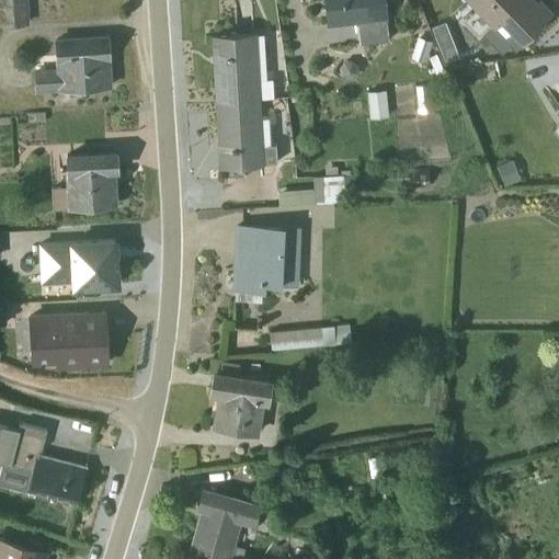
[(30,25),(27,0),(0,0),(0,23),(0,27),(30,25)]
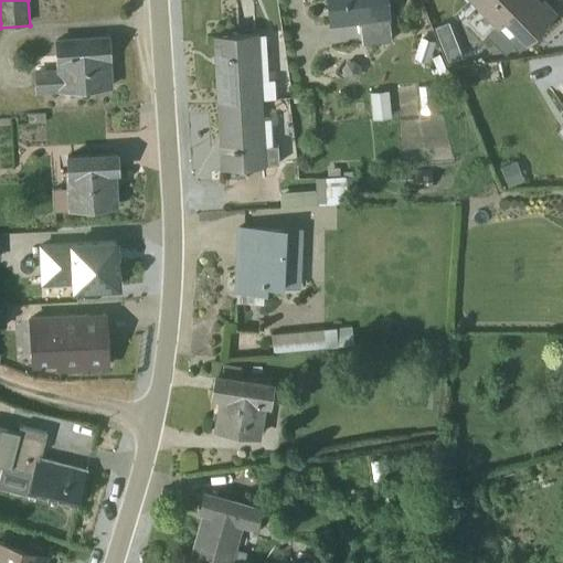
[(363,44),(392,41),(390,29),(399,28),(397,13),(389,14),(386,0),(327,0),(331,28),(361,24),(363,44)]
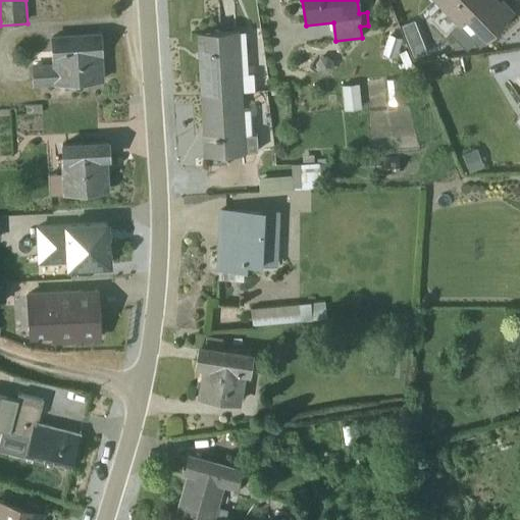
[(499,4),(495,0),(433,0),(457,23),(449,32),(466,49),(474,42),(478,46),(513,12),(502,1),(499,4)]
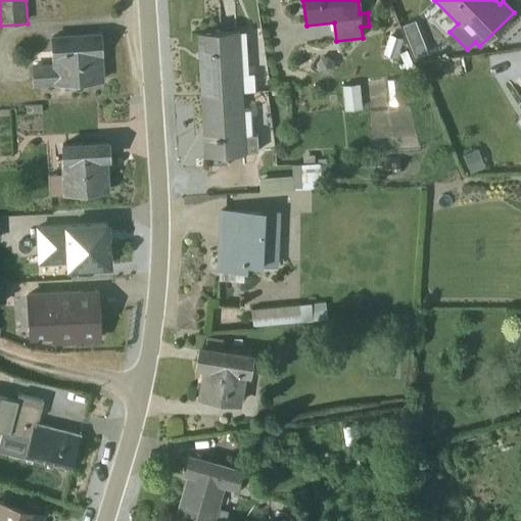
[(408,35),(416,57),(426,53),(419,31),(408,35)]
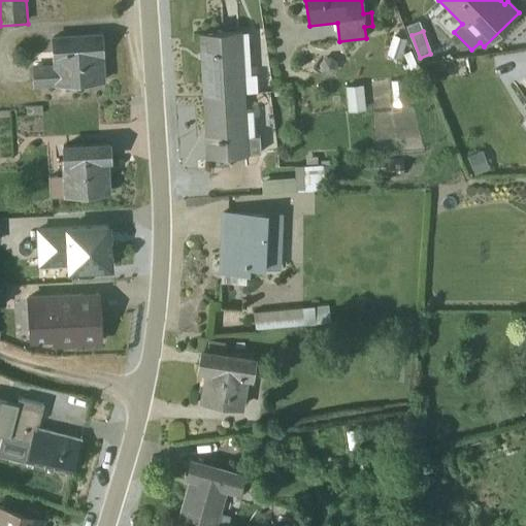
[(251,75),(249,33),(241,33),(241,32),(201,35),(205,96),(257,93),(256,74),(251,75)]
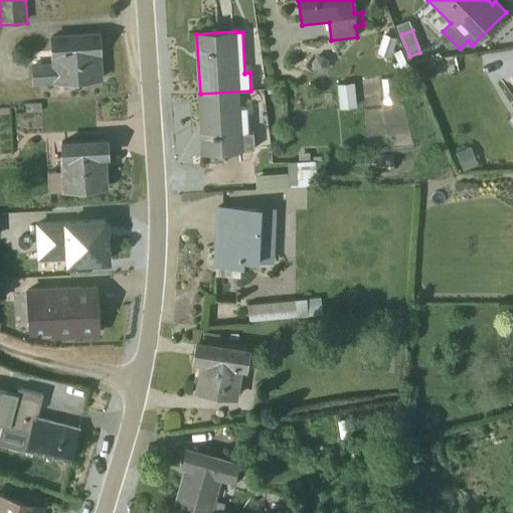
[(31,64),(32,83),(101,79),(99,53),(100,53),(99,35),(50,38),(51,62),(31,64)]
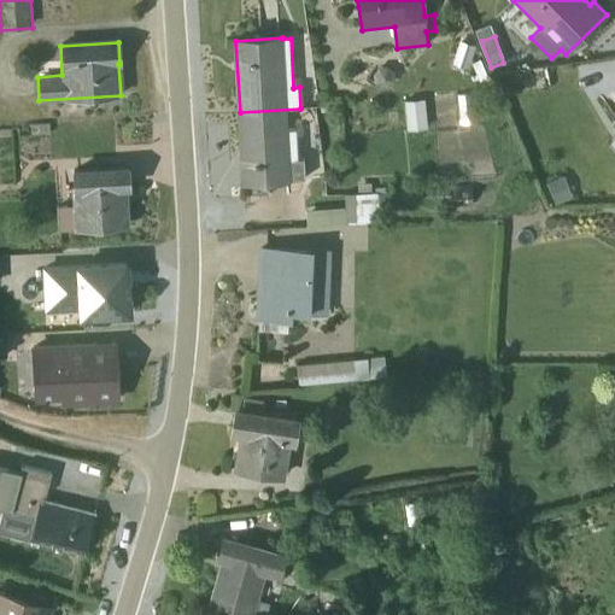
[(475,47),(460,42),(454,64),(468,69),(475,47)]
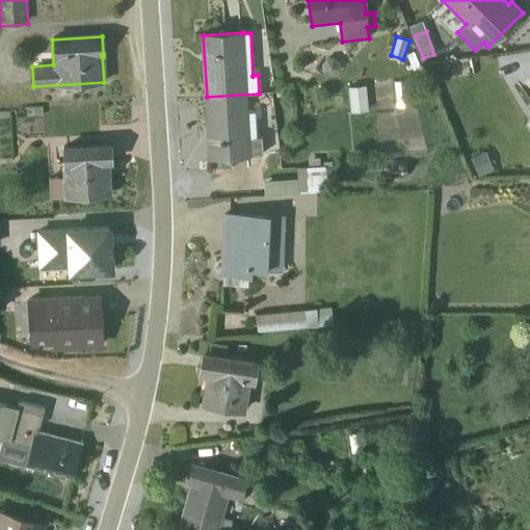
[(409,106),(407,81),(394,82),(396,107),(409,106)]
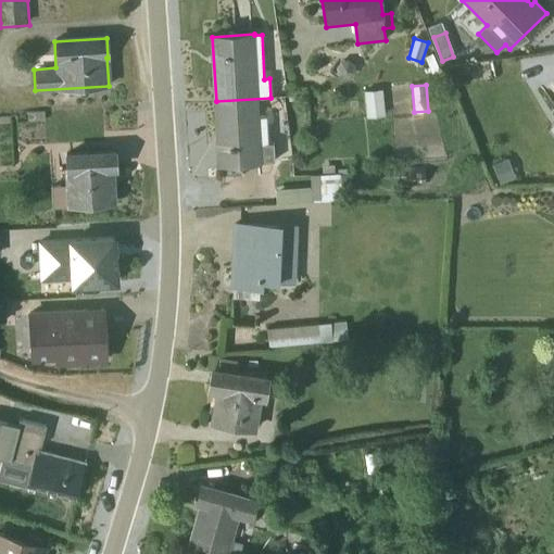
[(364,92),(367,118),(385,116),(382,90),(364,92)]
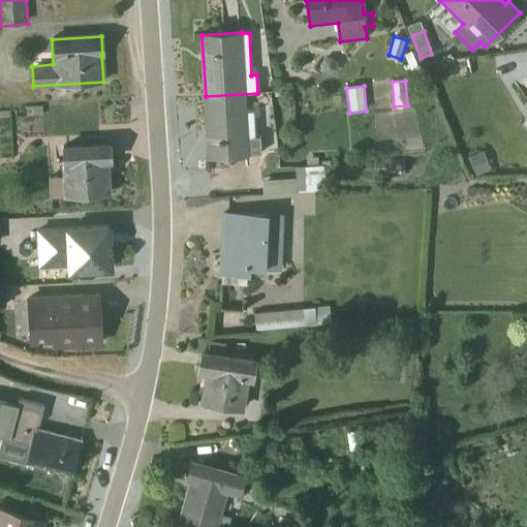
[(245,94),(206,96),(209,157),(260,154),(260,136),(255,137),(254,111),(246,112),(245,94)]
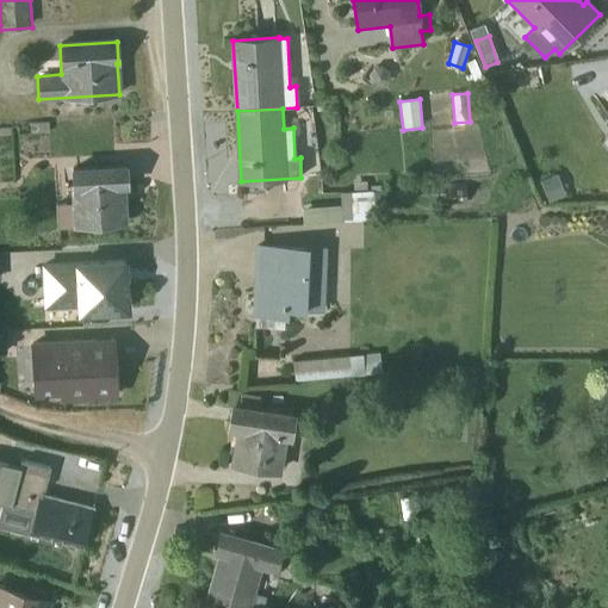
[(129,186),(126,167),(72,171),(73,204),(56,205),(59,229),(125,224),(124,187),(129,186)]
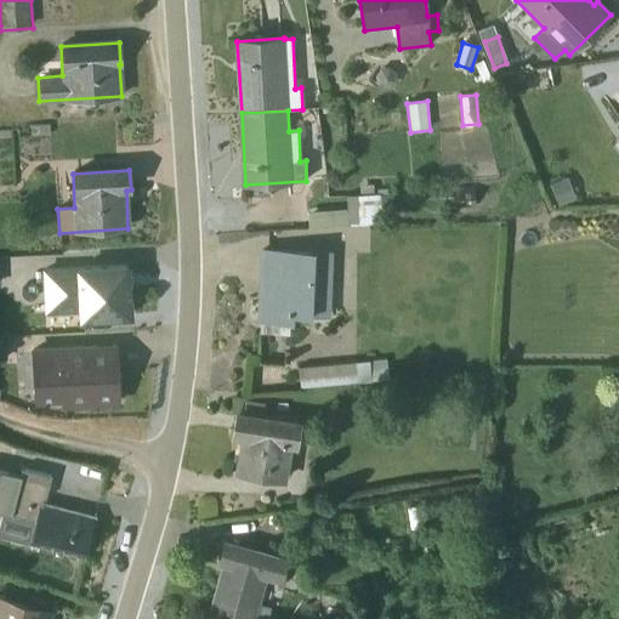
[(456,194),(458,210),(475,209),(473,194),(456,194)]
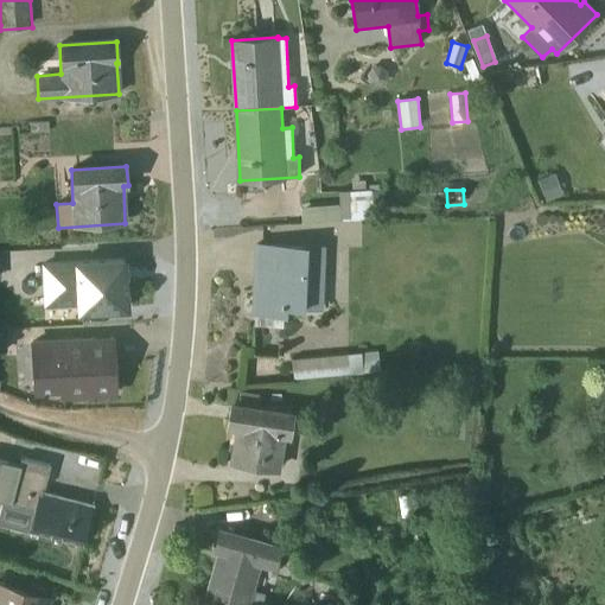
[(373,218),(373,191),(339,192),(339,205),(301,209),(303,228),(373,218)]
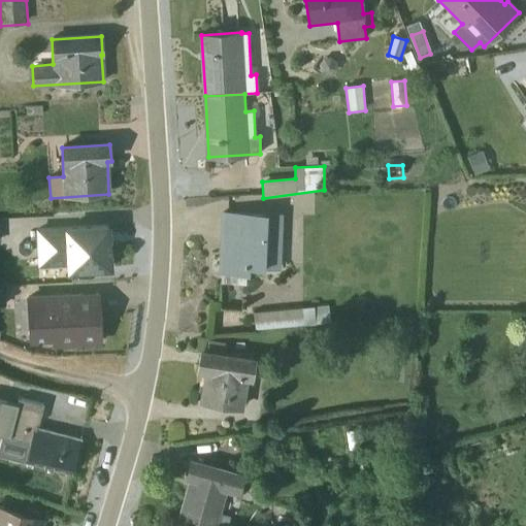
[(333,166),(324,166),(325,184),(334,184),(333,166)]
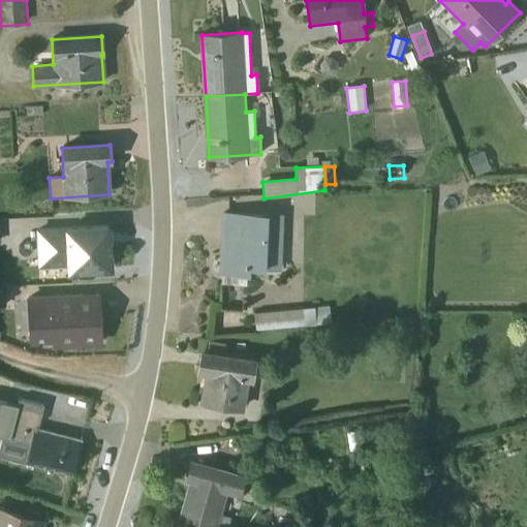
[(224,215),(221,285),(246,286),(247,278),(249,278),(250,271),(281,272),(284,218),(224,215)]
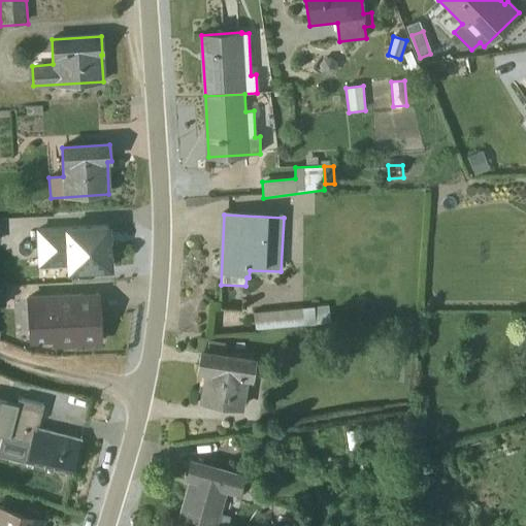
[(68,272),(111,269),(109,228),(36,232),(38,269),(67,268),(68,272)]
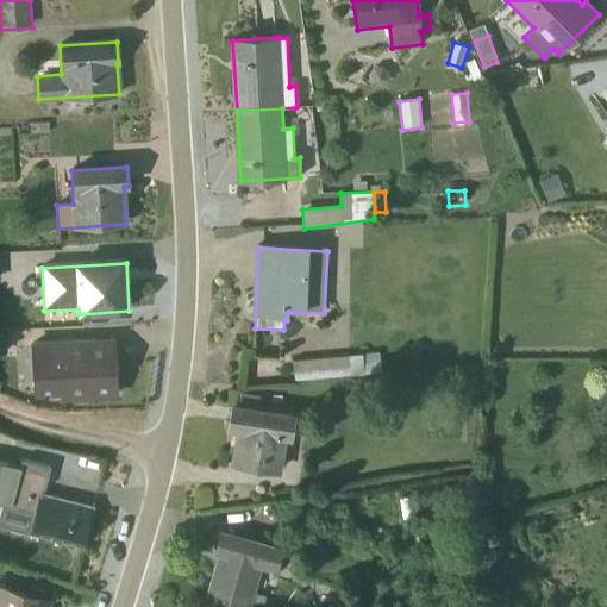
[(63,399),(117,396),(114,342),(33,345),(36,393),(62,393),(63,399)]
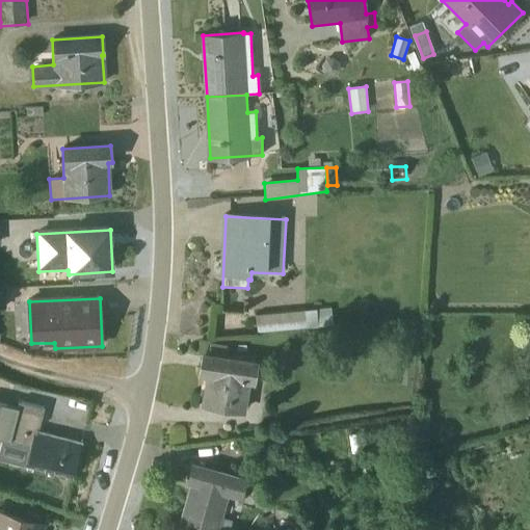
[(256,317),(258,335),(305,329),(318,329),(318,328),(334,326),(332,310),(256,317)]
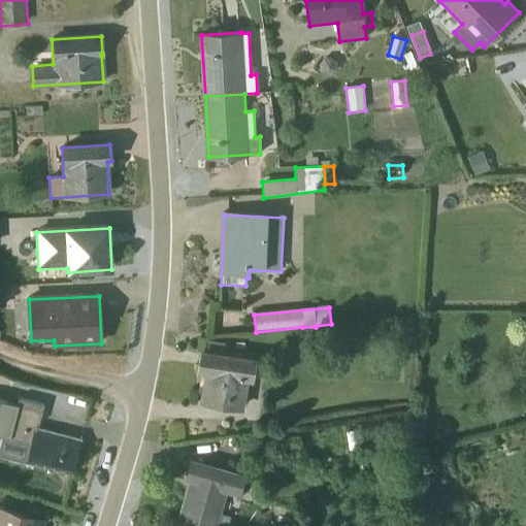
[(300,334),(300,352),(313,351),(311,334),(300,334)]
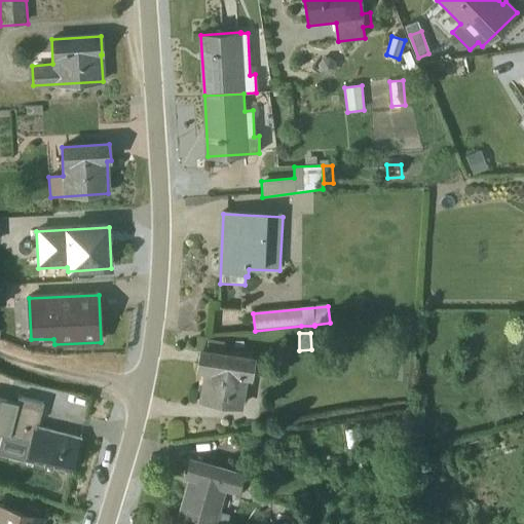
[(224,343),(209,341),(208,353),(201,352),(198,371),(209,372),(207,383),(204,383),(201,402),(244,408),(248,381),(252,382),(256,359),(223,353),(224,343)]
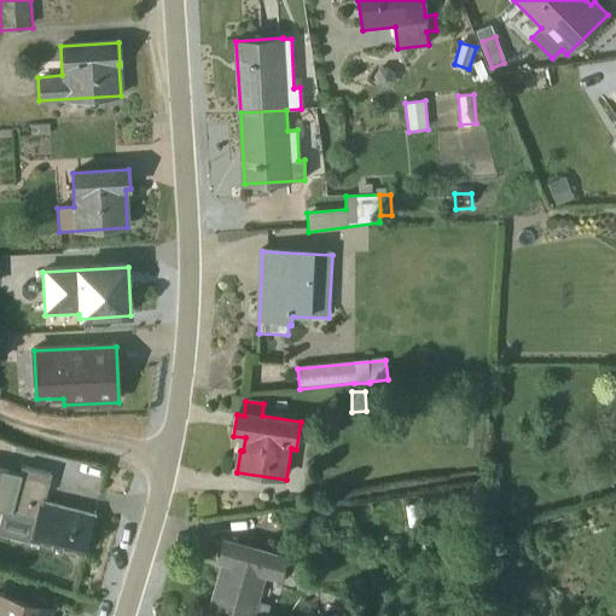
[(51,482),(0,470),(0,512),(3,513),(0,524),(0,535),(85,558),(97,512),(46,503),(51,482)]
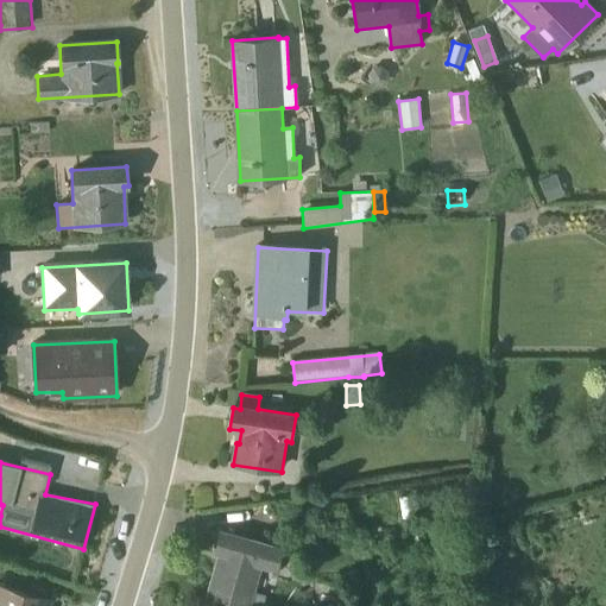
[(421,500),(405,503),(408,524),(424,523),(421,500)]
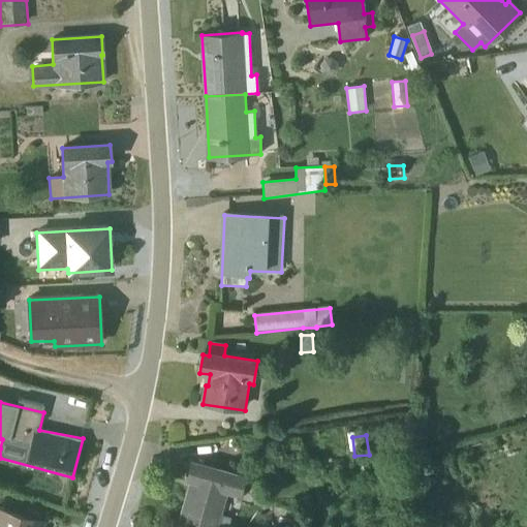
[(192,482),(179,526),(229,526),(231,520),(221,517),(227,494),(240,498),(246,478),(192,463),(187,481),(192,482)]
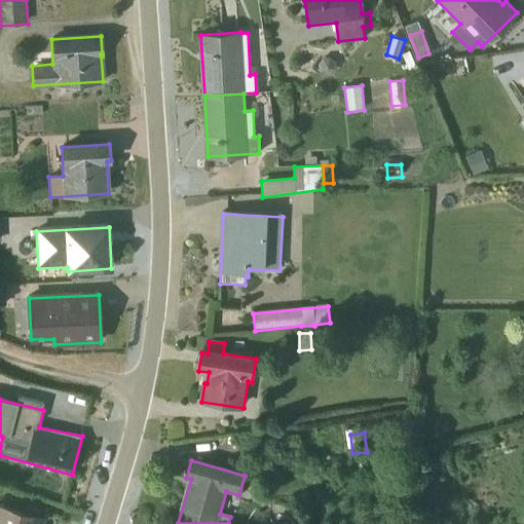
[(0,508),(0,523),(42,523),(43,520),(0,508)]
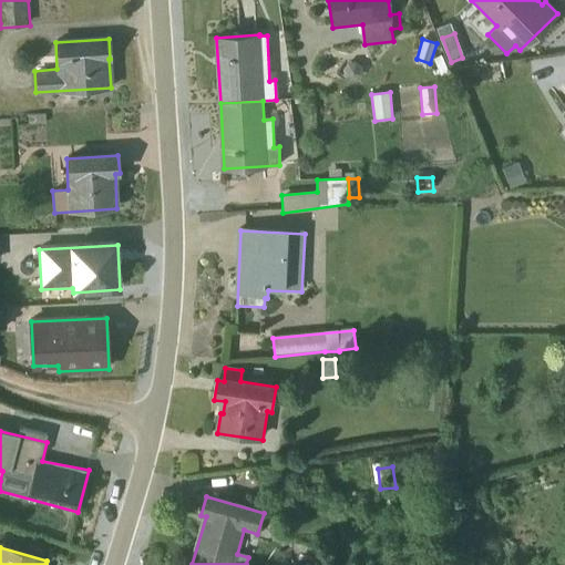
All buildings are outlined.
